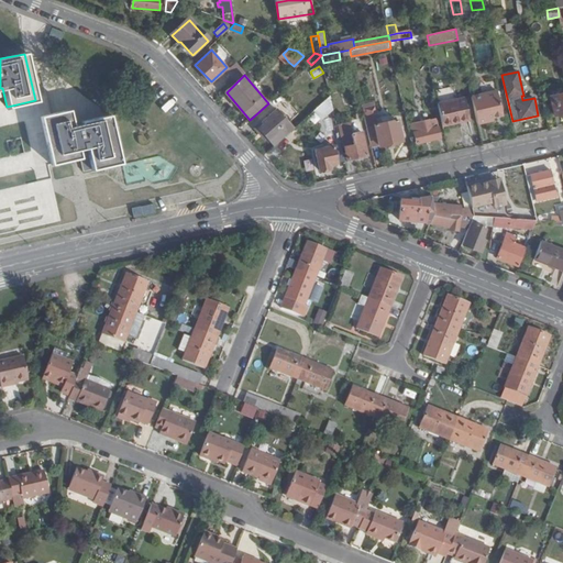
[(472,97),(478,123),(488,121),(488,118),(503,116),(497,91),(472,97)]
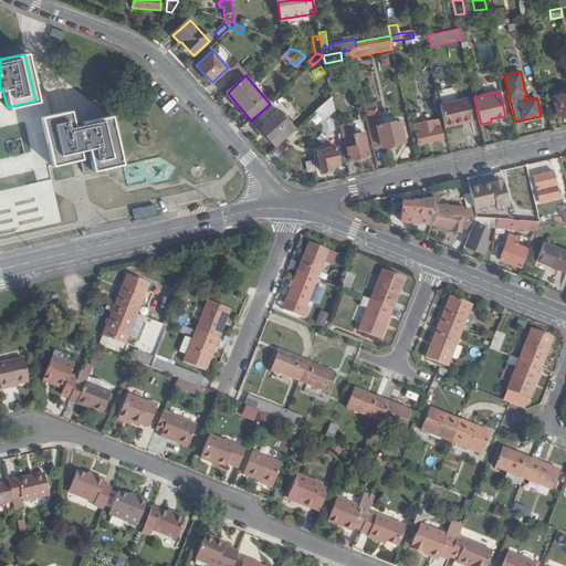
[(557,116),(565,113),(565,93),(553,96),(557,116)]
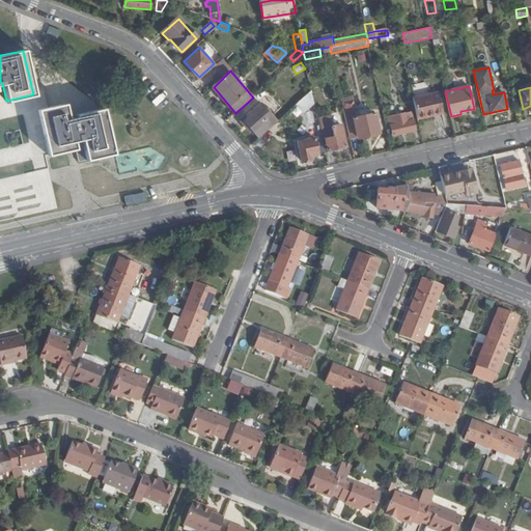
[(413,98),(418,118),(443,113),(439,92),(413,98)]
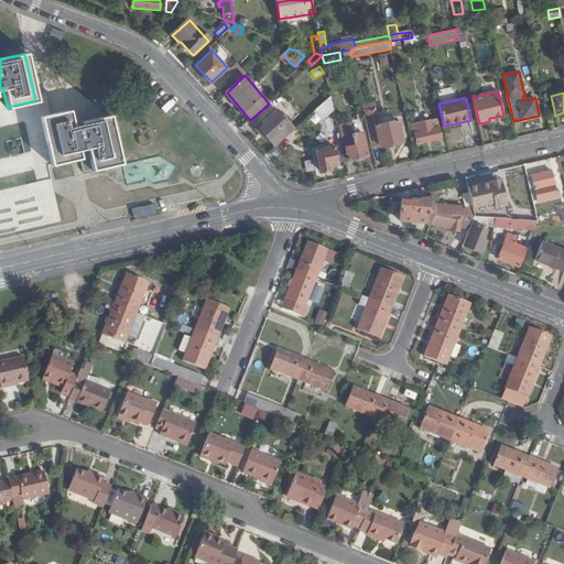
[(328,99),(316,110),(321,116),(332,105),(328,99)]
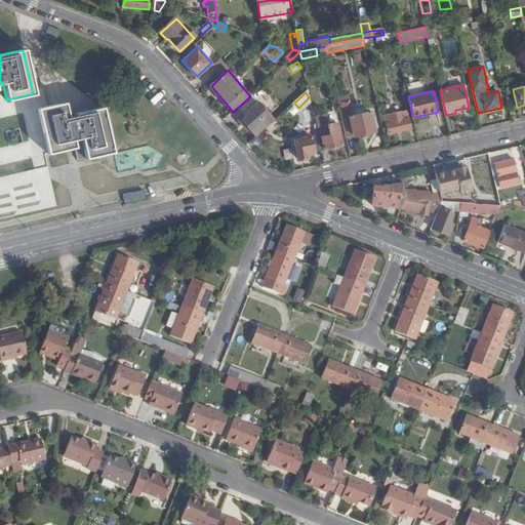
[(339,104),(347,137),(362,133),(367,132),(376,131),(371,112),(364,112),(363,107),(356,108),(357,114),(352,115),(350,102),(339,104)]
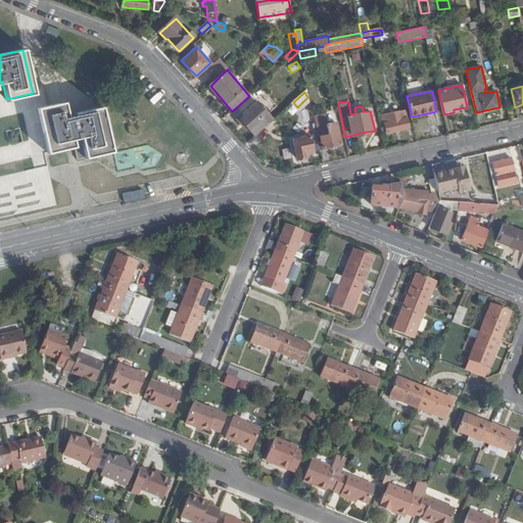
[(80,136),(85,156),(110,150),(100,107),(75,112),(75,115),(66,117),(62,102),(36,108),(46,152),(73,146),(70,138),(80,136)]
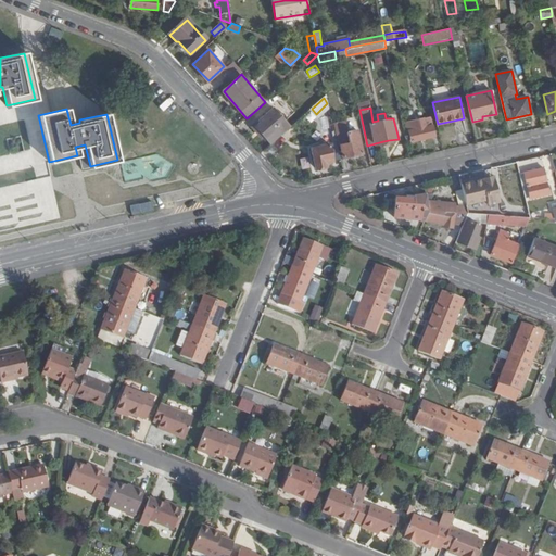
[(279,115),(273,109),(260,121),(258,121),(253,125),(264,137),(270,144),(283,133),(273,121),(279,115)]
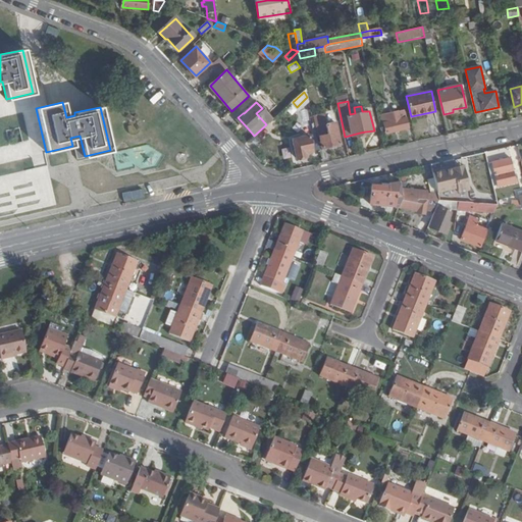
[(333,110),(323,112),(326,122),(335,120),(333,110)]
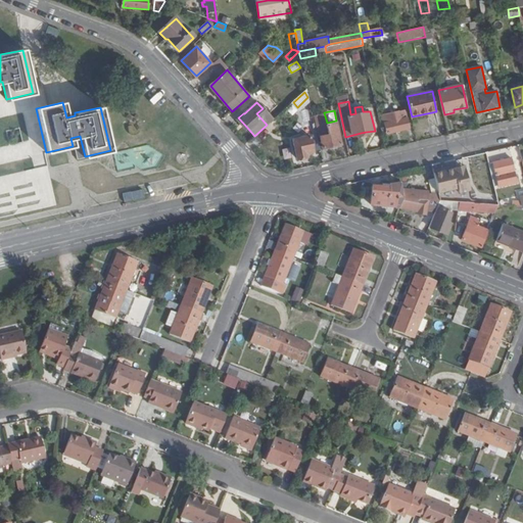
[(409,128),(406,110),(384,115),(387,133),(409,128)]
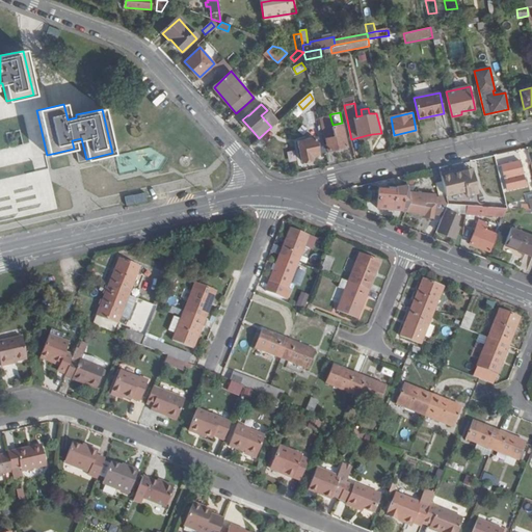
[(250,134),(253,131),(242,120),(239,122),(250,134)]
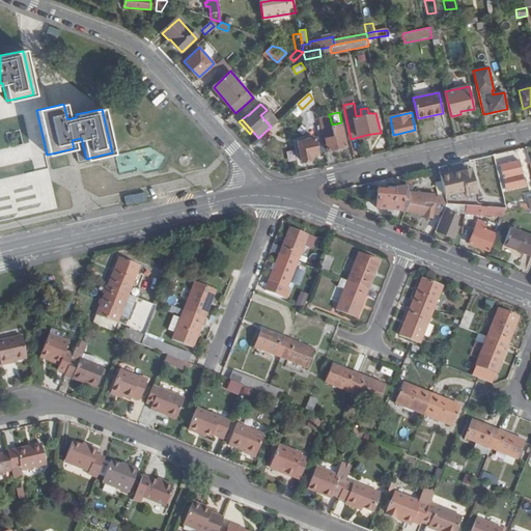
[(323,129),(328,149),(346,145),(341,124),(323,129)]
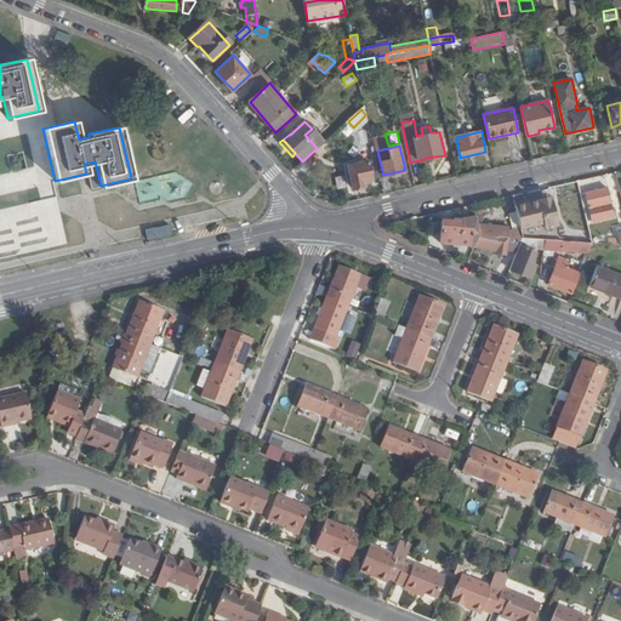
[(368,160),(348,164),(353,188),(364,186),(364,181),(372,180),(368,160)]
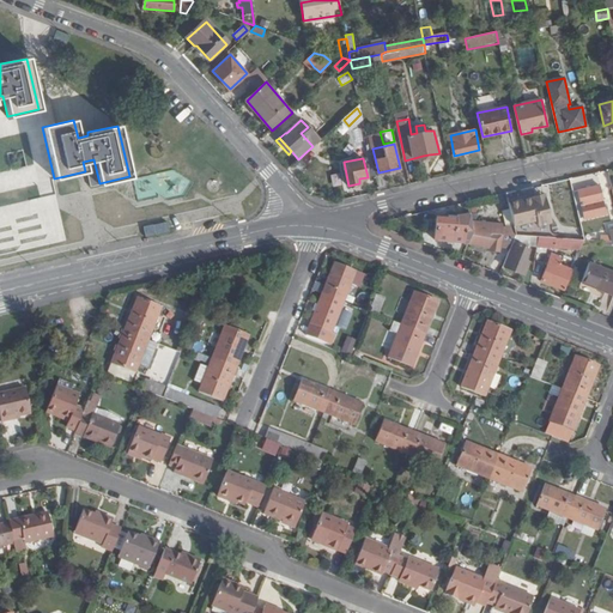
[(333,187),(343,184),(339,173),(331,175),(333,187)]
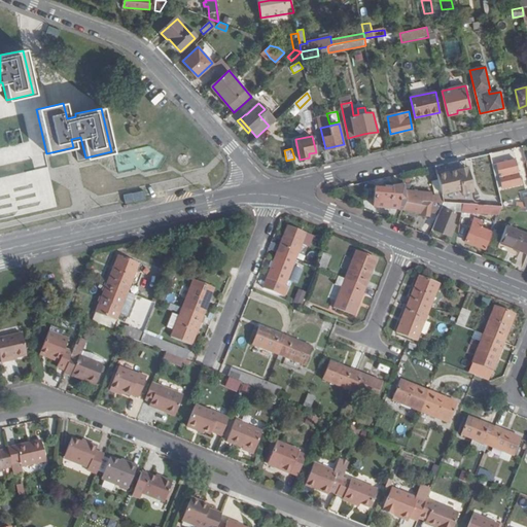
[(516,160),(493,165),(498,186),(504,185),(503,181),(501,181),(500,176),(508,175),(508,177),(513,176),(513,174),(519,173),(516,160)]
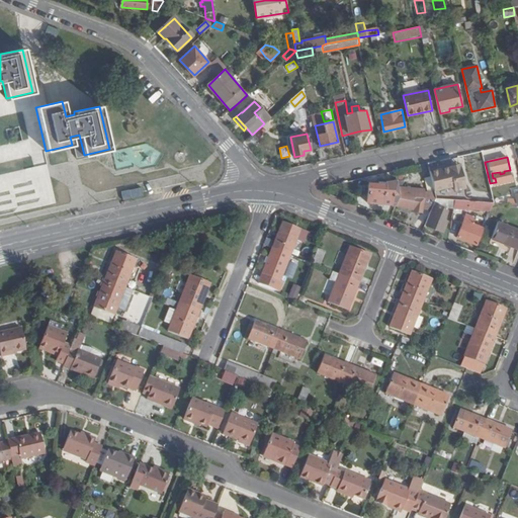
[(461,166),(450,168),(453,186),(454,189),(465,187),(461,166)]
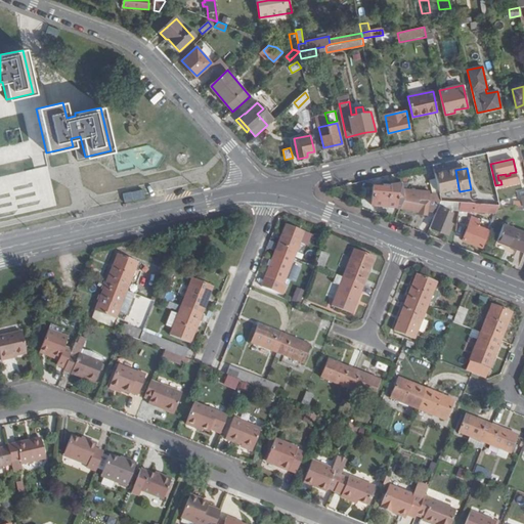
[(455,169),(435,173),(436,177),(440,193),(451,190),(459,188),(455,170),(455,169)]
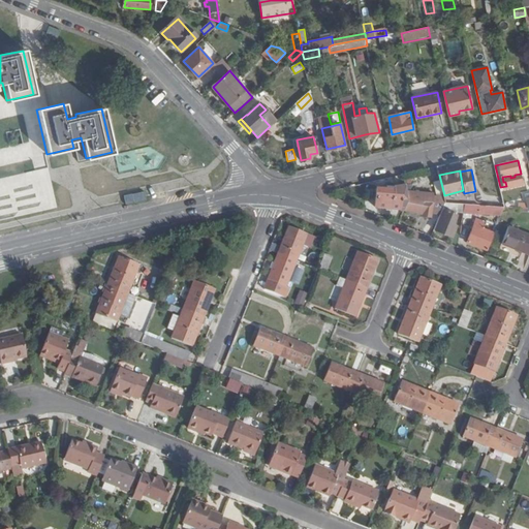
[(407,191),(409,199),(413,199),(422,200),(445,203),(444,198),(444,195),(440,179),(433,181),(435,193),(407,191)]
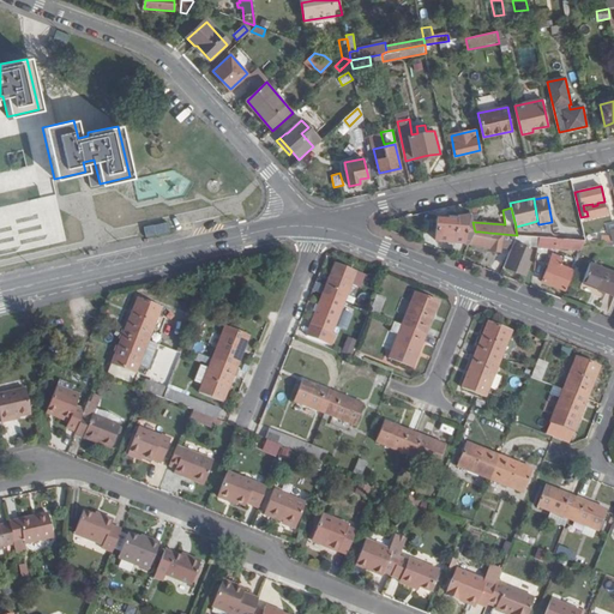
[(438,217),(438,228),(475,232),(473,222),(471,214),(458,216),(458,220),(447,218),(438,217)]
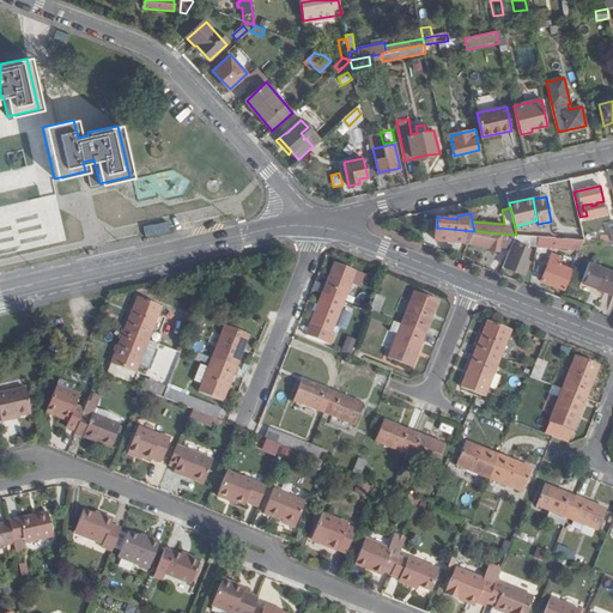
[(572,238),(586,240),(582,226),(578,228),(580,230),(574,230),(572,238)]
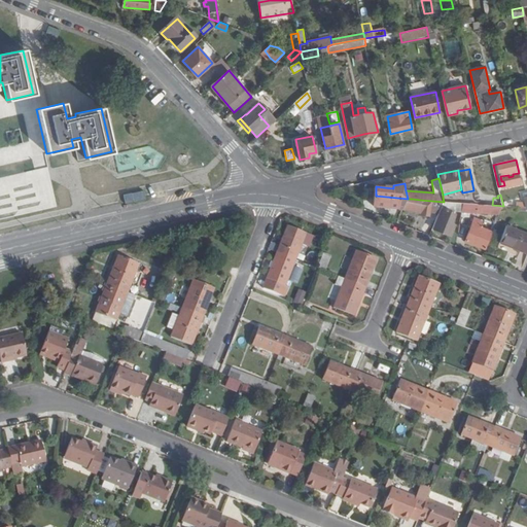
[(408,199),(376,196),(375,205),(403,208),(408,199)]
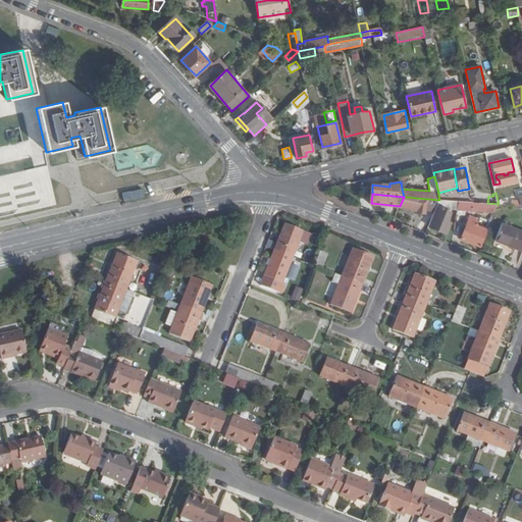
[(521,196),(520,197),(521,201),(513,201),(513,205),(521,206),(521,196)]
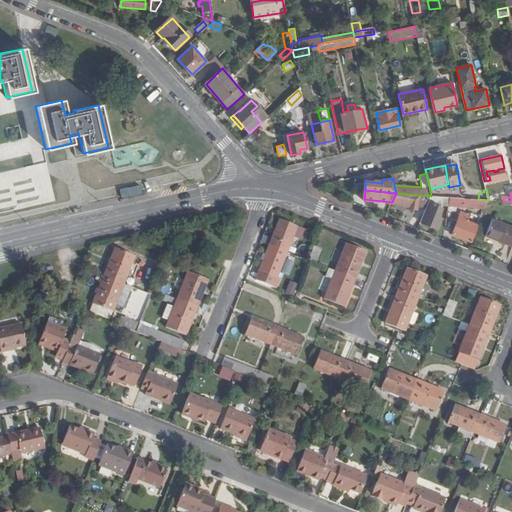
[(392,202),(391,204),(409,205),(408,208),(415,208),(417,200),(429,201),(431,196),(408,194),(408,198),(400,197),(400,193),(396,193),(392,202)]
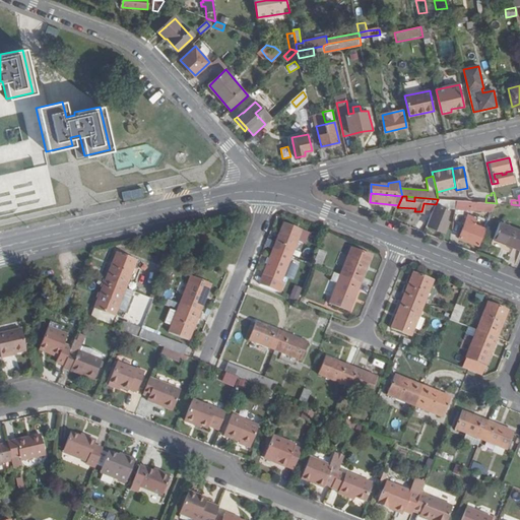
[(436,204),(428,224),(445,232),(448,222),(445,220),(449,209),(451,200),(449,200),(438,199),(436,204)]
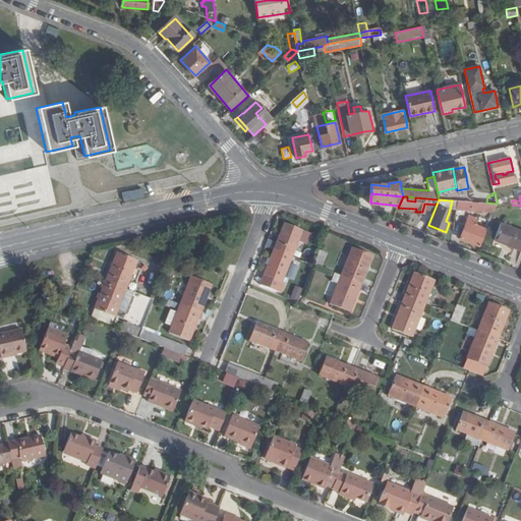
[(459,208),(459,209),(494,213),(498,204),(486,203),(460,200),(459,208)]
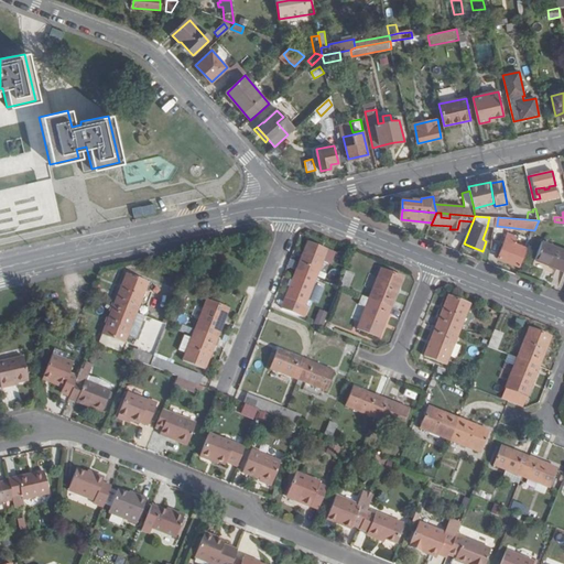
[(499,258),(520,267),(528,249),(514,243),(517,238),(509,234),(499,258)]
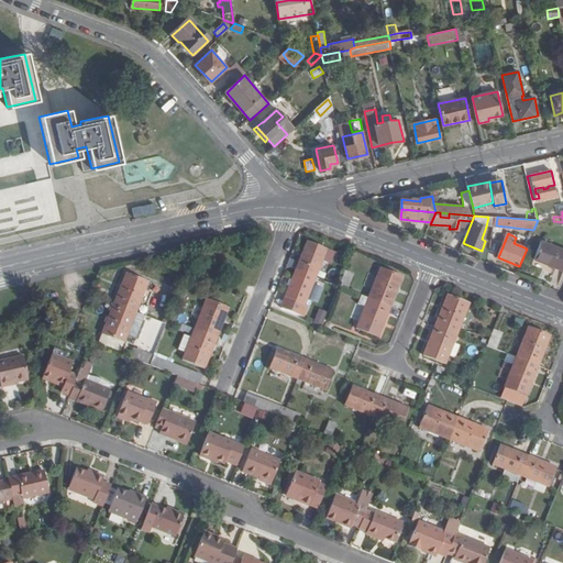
[(304,305),(326,249),(307,241),(285,297),(304,305)]
